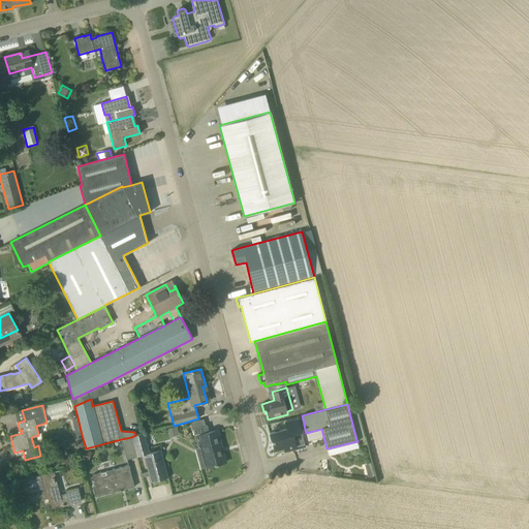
[(78,417),(72,419),(76,436),(82,435),(78,417)]
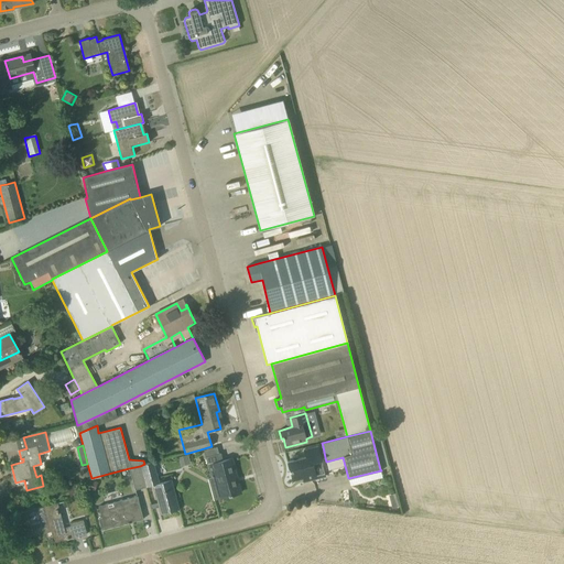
[(318,447),(317,446),(304,449),(306,457),(288,462),(288,463),(290,462),(291,469),(290,469),(292,480),(308,476),(310,480),(325,476),(321,458),(325,457),(323,446),(318,447)]
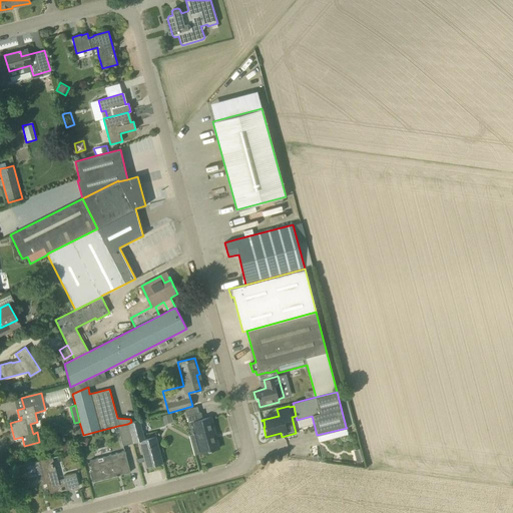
[(202,419),(200,412),(187,416),(192,435),(197,434),(202,452),(197,454),(208,451),(208,452),(210,451),(216,449),(213,436),(215,435),(210,417),(202,419)]
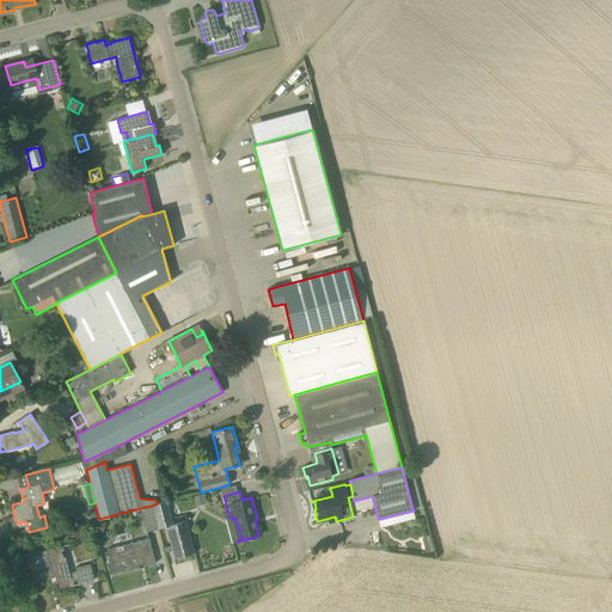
[(204,494),(194,496),(196,507),(207,505),(204,494)]
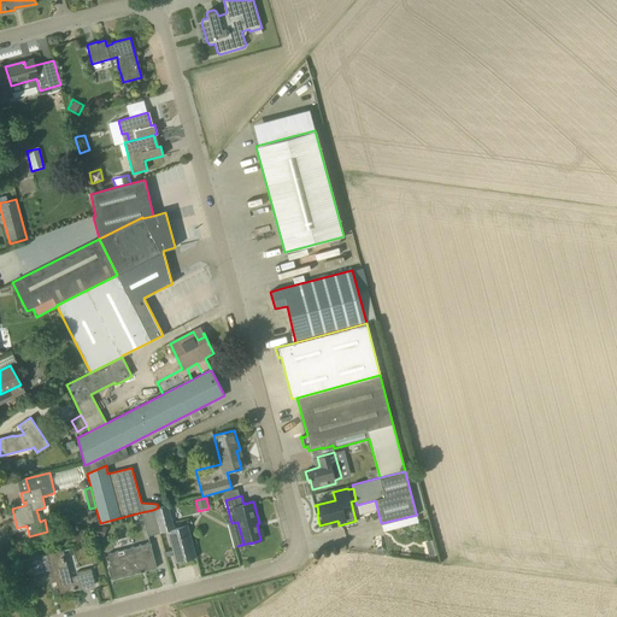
[(174,528),(168,505),(158,507),(153,510),(160,533),(168,530),(176,563),(197,557),(188,524),(174,528)]
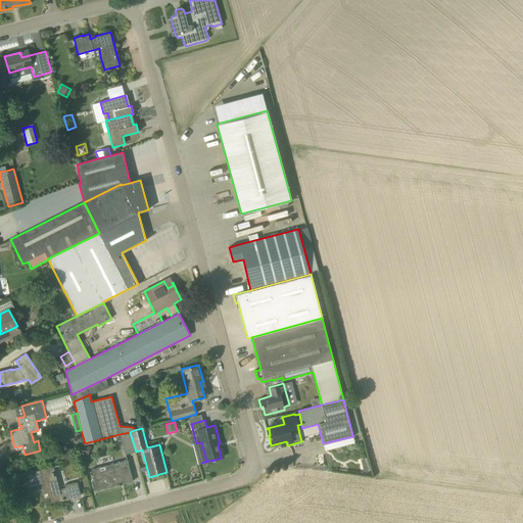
[(82,432),(75,434),(77,443),(84,441),(82,432)]
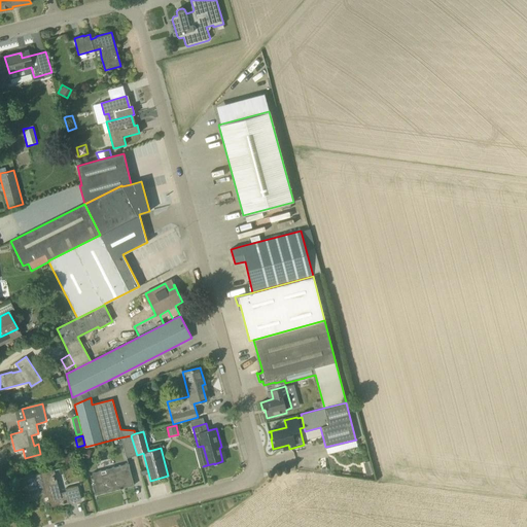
[(127,458),(137,455),(131,435),(120,437),(127,458)]
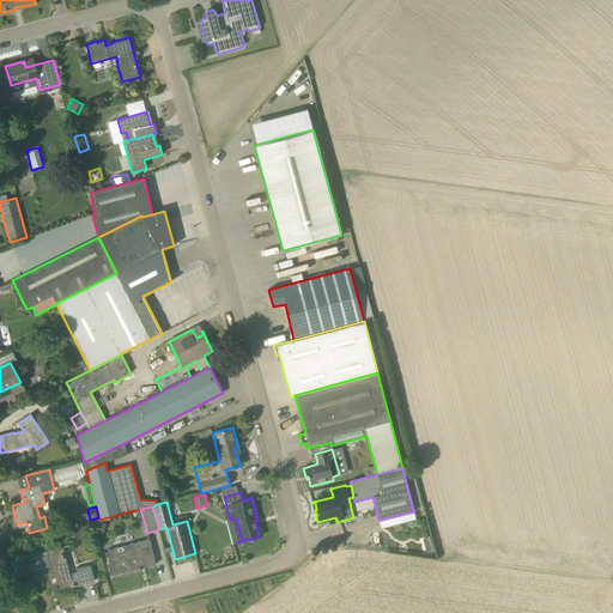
[(98,521),(95,532),(102,535),(107,525),(98,521)]
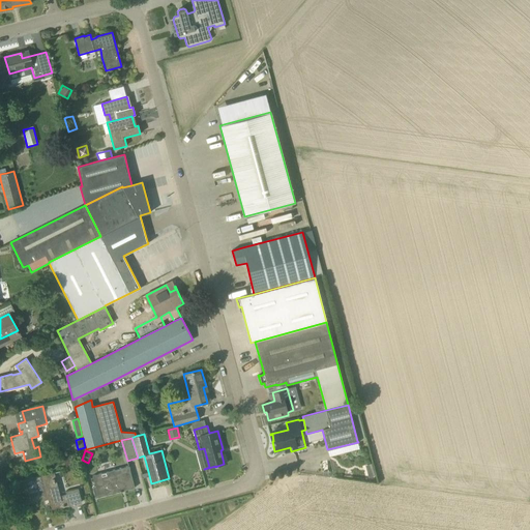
[(135,488),(130,471),(128,466),(92,475),(95,487),(92,488),(95,498),(120,492),(120,493),(122,492),(121,491),(133,488),(133,489),(135,488)]
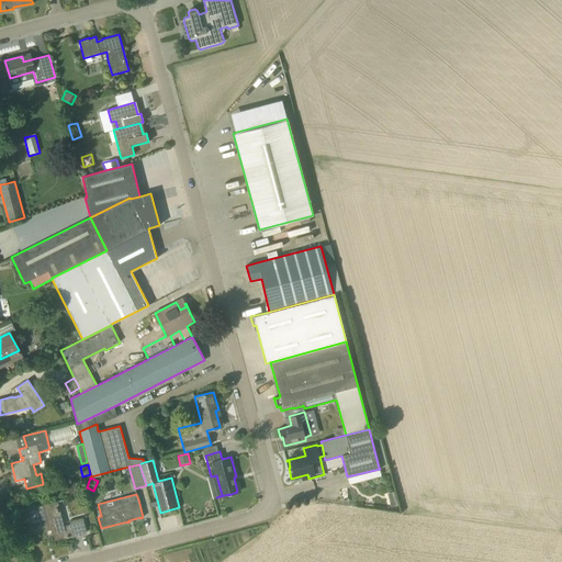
[(62,527),(54,502),(23,510),(26,521),(27,520),(31,535),(46,531),(45,528),(51,527),(54,541),(87,532),(82,518),(70,521),(70,525),(62,527)]
